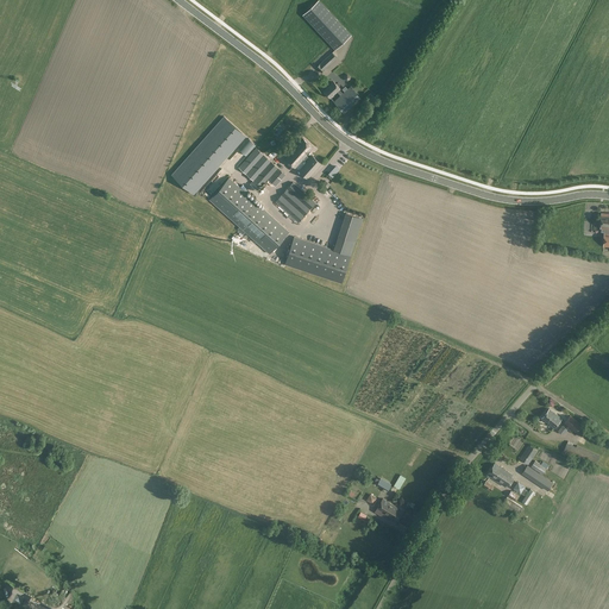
[(318,0),(302,14),(336,50),(351,35),(318,0)]
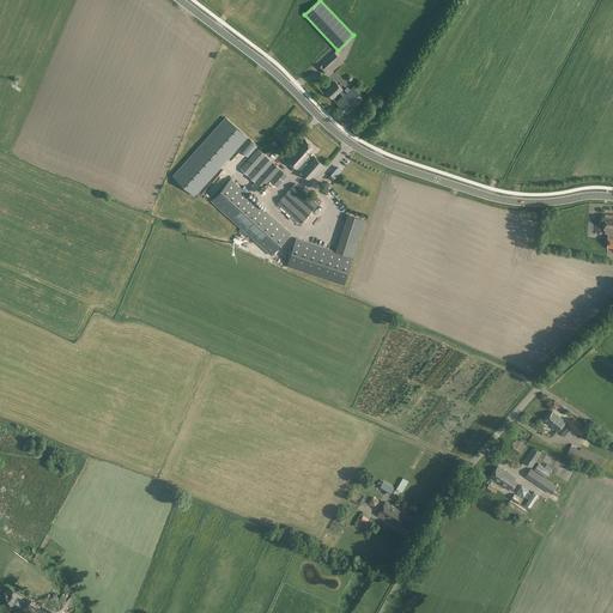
[(319,67),(323,73),(327,70),(340,58),(335,53),(319,67)]
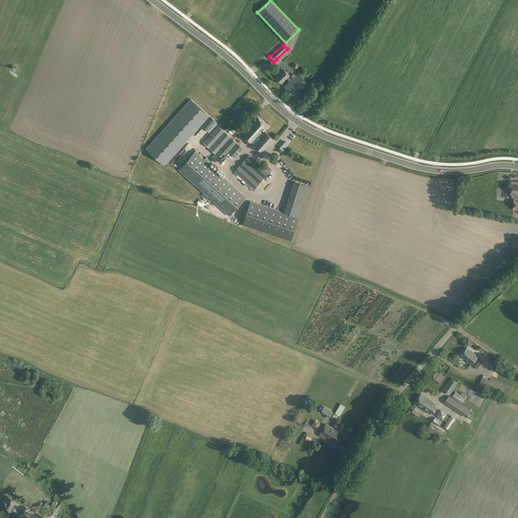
[(283,70),(275,78),(280,83),(286,78),(287,79),(289,77),(288,76),(289,76),(283,70)]
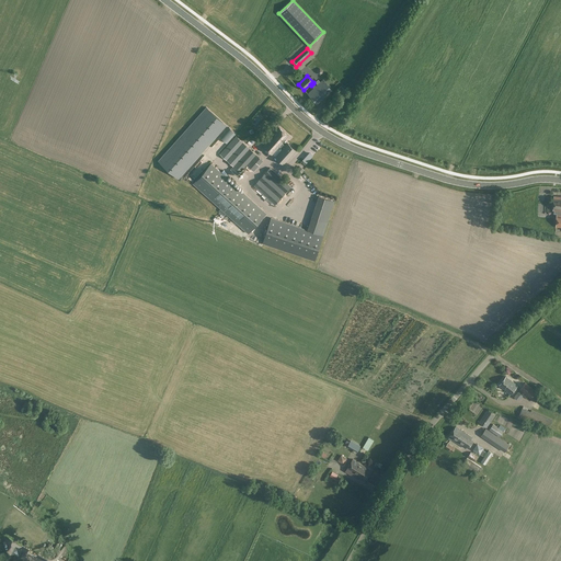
[(322,79),(307,93),(317,104),(332,90),(322,79)]
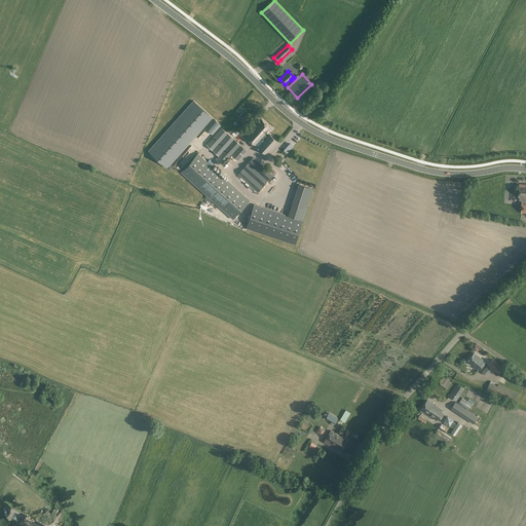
[(287,90),(282,97),(289,102),(294,96),(287,90)]
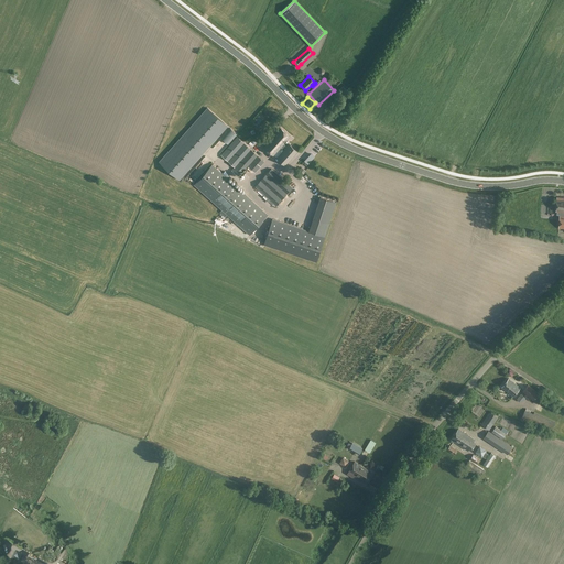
[(228,127),(208,108),(160,162),(180,181),(228,127)]
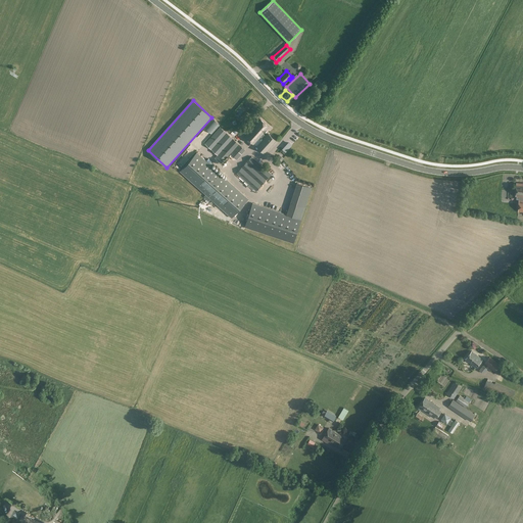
[(264,139),(266,136),(263,134),(264,133),(263,133),(269,127),(260,120),(254,126),(244,136),(253,144),(260,137),(264,139)]
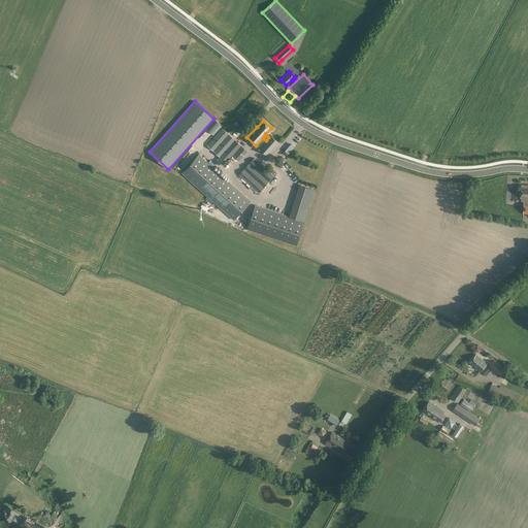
[(222,128),(206,145),(220,157),(217,160),(224,165),(232,156),(238,162),(248,152),(222,128)]
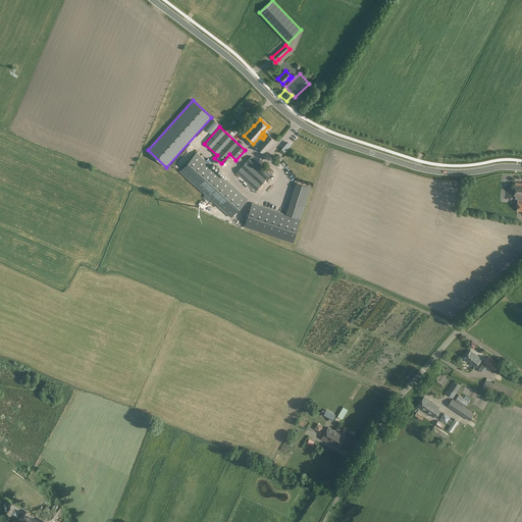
[(263,139),(256,147),(264,154),(275,141),(268,134),(265,137),(265,136),(263,139)]
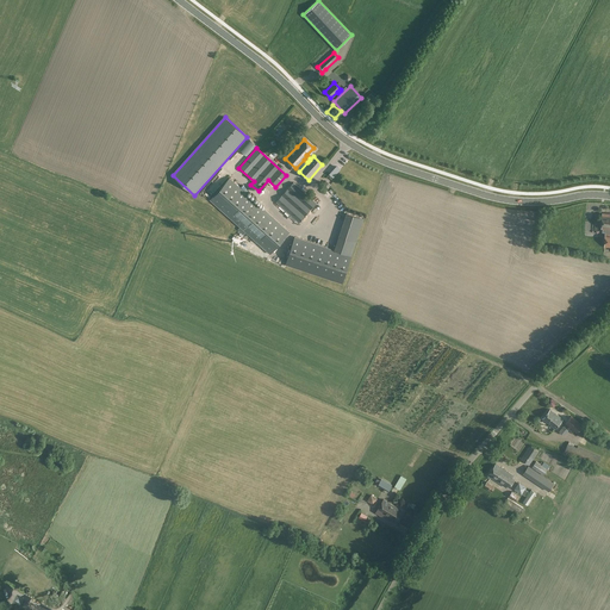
[(290,232),(229,178),(210,200),(269,254),(290,232)]
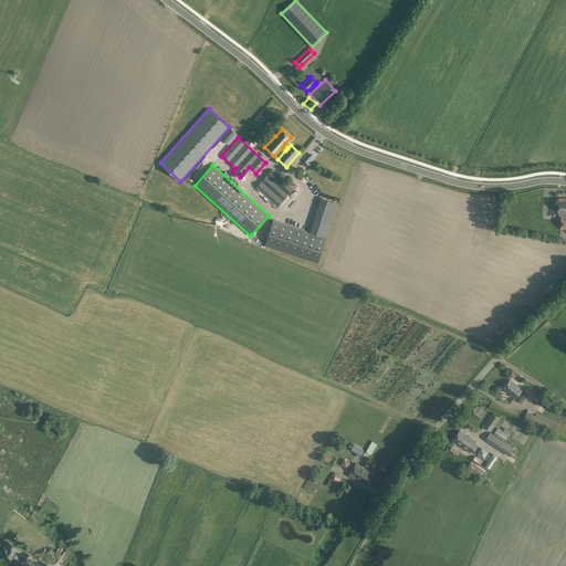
[(278,207),(294,188),(272,169),(255,187),(278,207)]
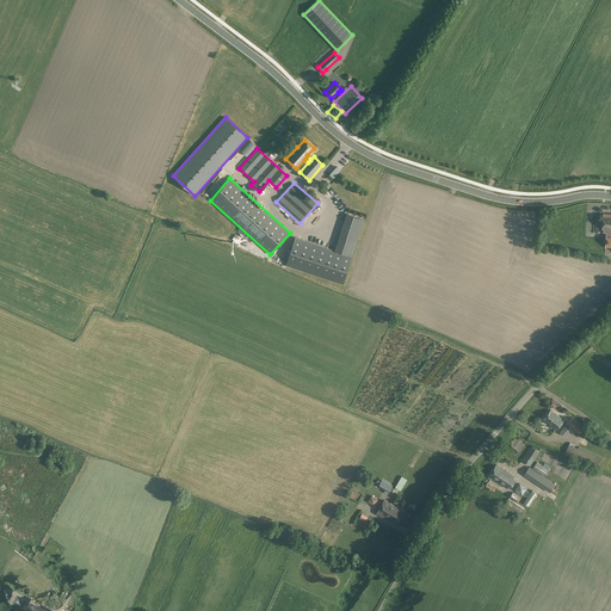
[(364,220),(347,214),(339,238),(356,244),(364,220)]
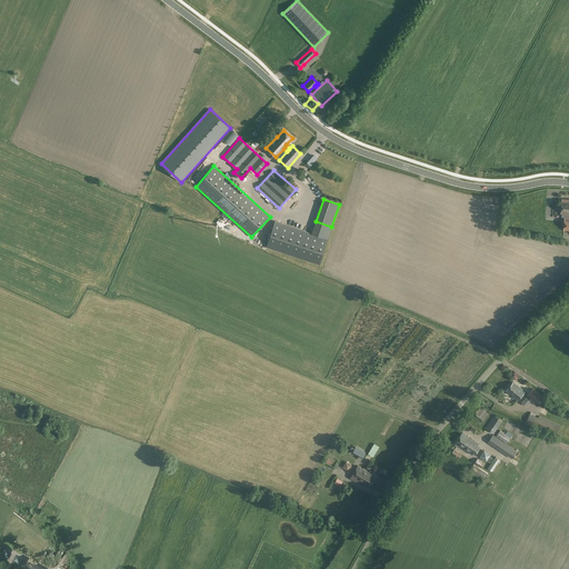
[(318,265),(327,239),(275,221),(266,247),(318,265)]
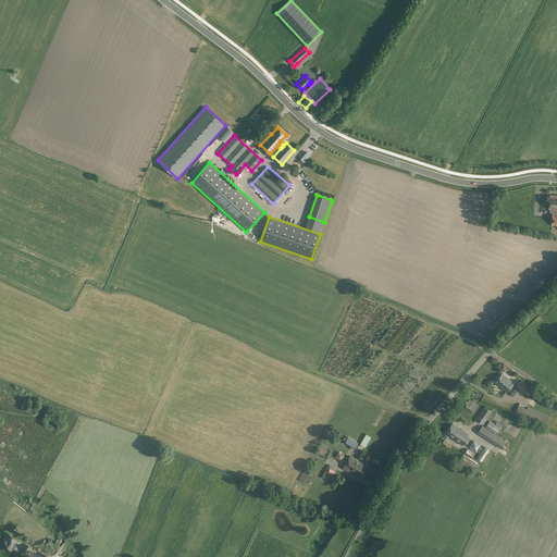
[(495,382),(507,392),(514,383),(503,374),(495,382)]
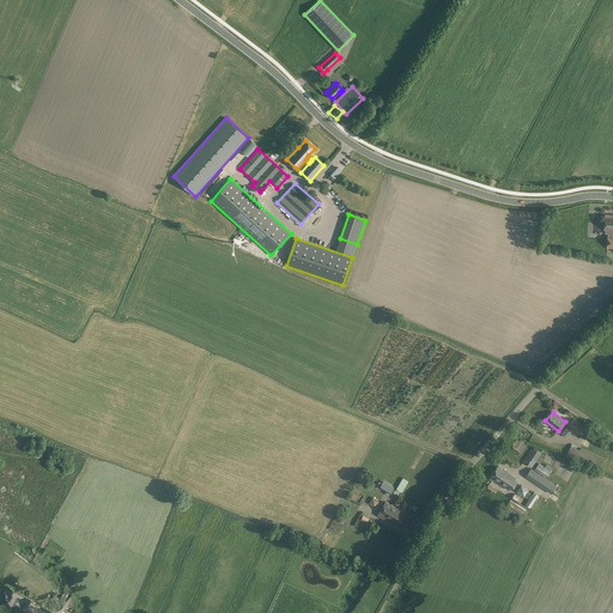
[(574,418),(568,426),(580,435),(586,428),(574,418)]
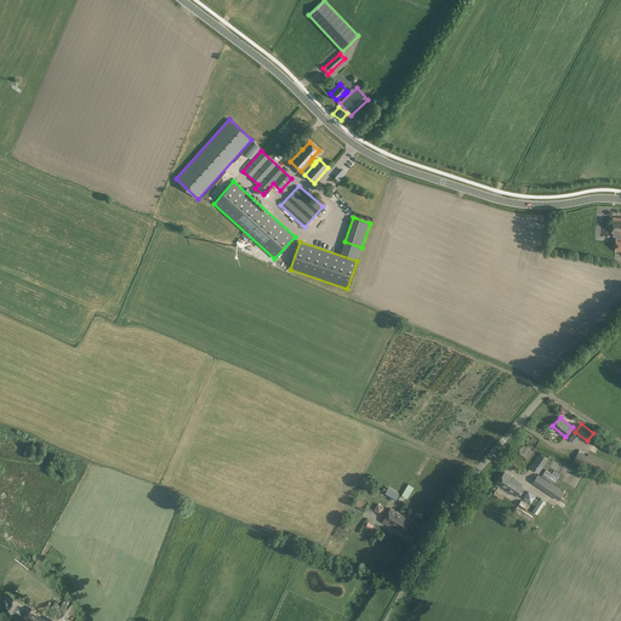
[(574,433),(569,439),(574,444),(579,438),(574,433)]
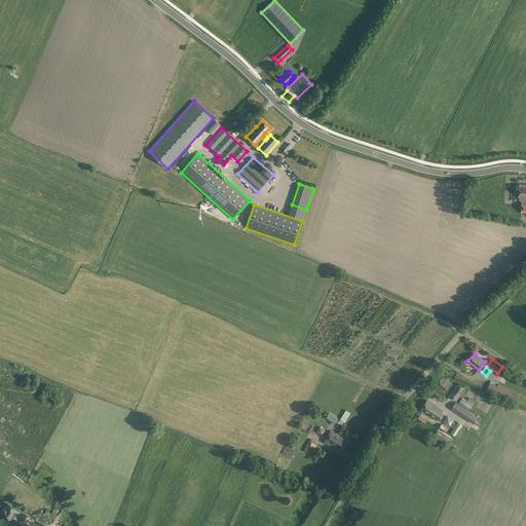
[(510,372),(509,374),(506,377),(516,382),(518,378),(519,376),(510,372)]
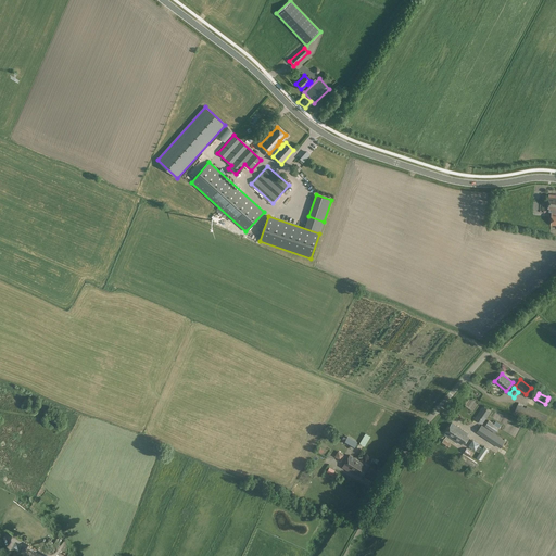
[(482,406),(475,418),(482,425),(491,412),(482,406)]
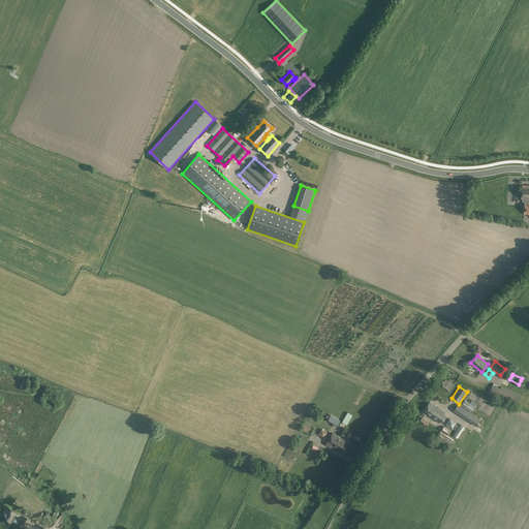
[(500,389),(497,396),(518,404),(521,396),(501,386),(500,389)]
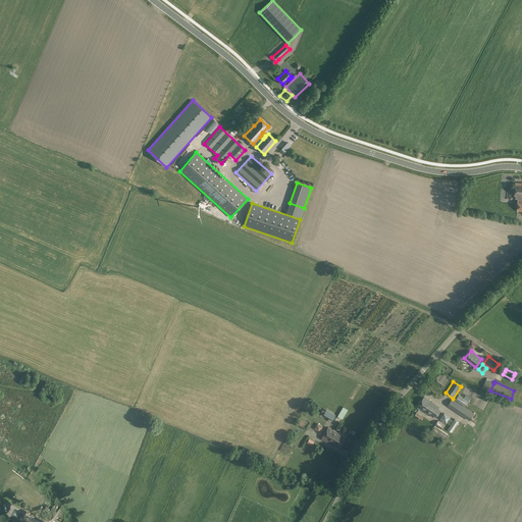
[(353,401),(362,385),(357,382),(349,398),(353,401)]
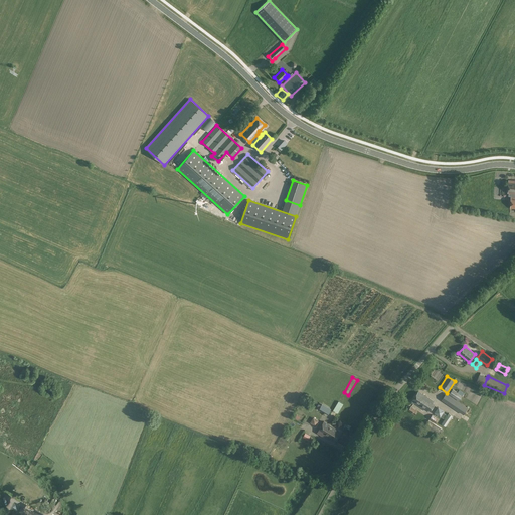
[(463,396),(458,393),(453,389),(449,394),(459,401),(463,396)]
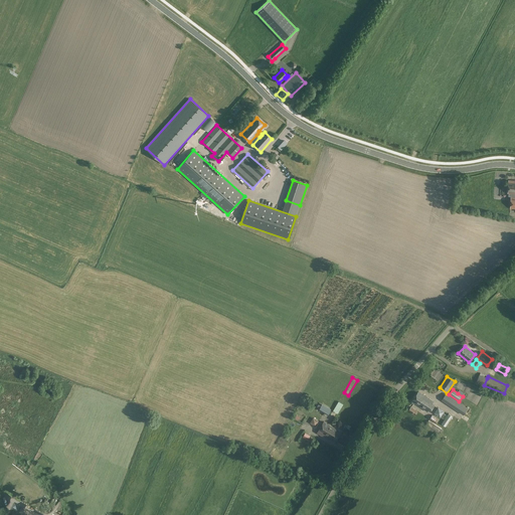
[(411,401),(426,411),(434,401),(418,391),(411,401)]
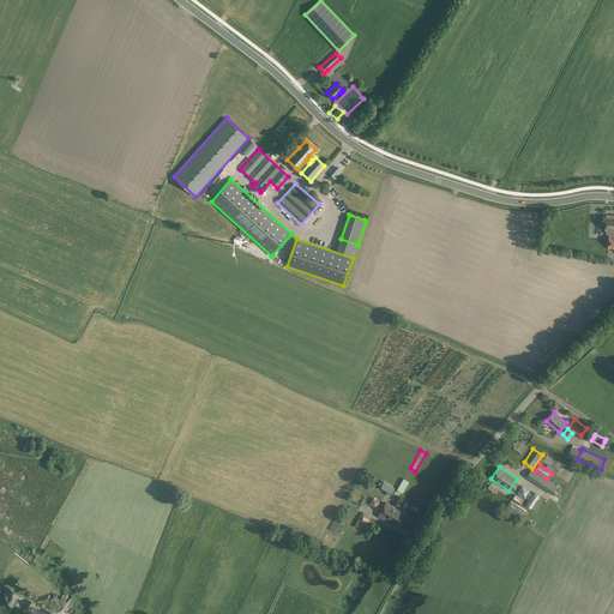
[(409,482),(404,479),(397,489),(403,493),(409,482)]
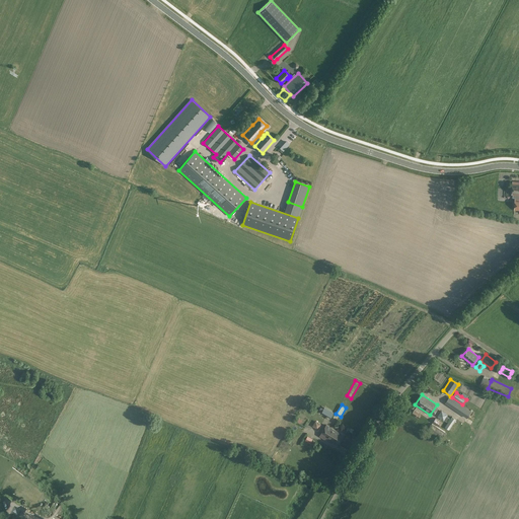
[(324,408),(321,413),(321,414),(329,419),(334,413),(324,408)]
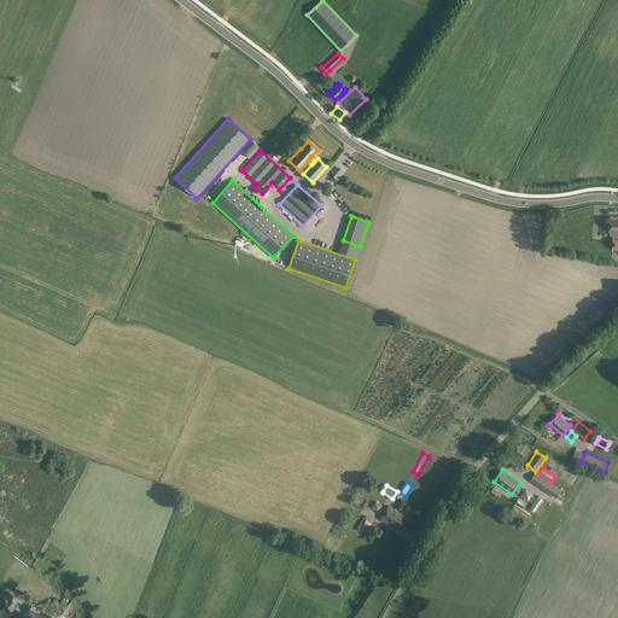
[(493,488),(490,493),(497,499),(501,494),(493,488)]
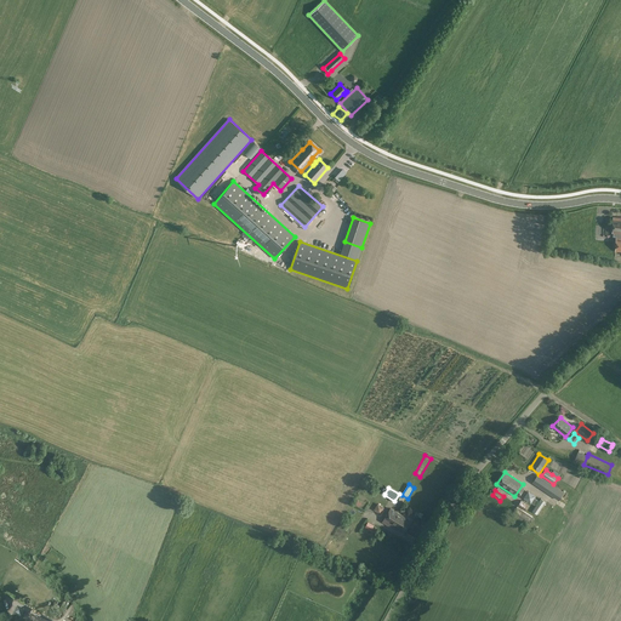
[(529,501),(534,495),(528,491),(523,497),(529,501)]
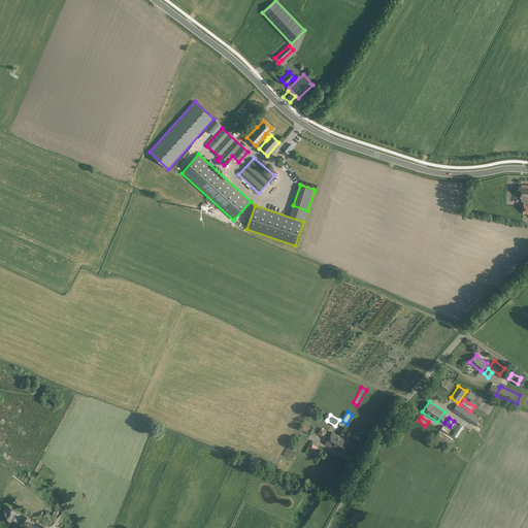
[(453,434),(457,437),(464,427),(460,424),(453,434)]
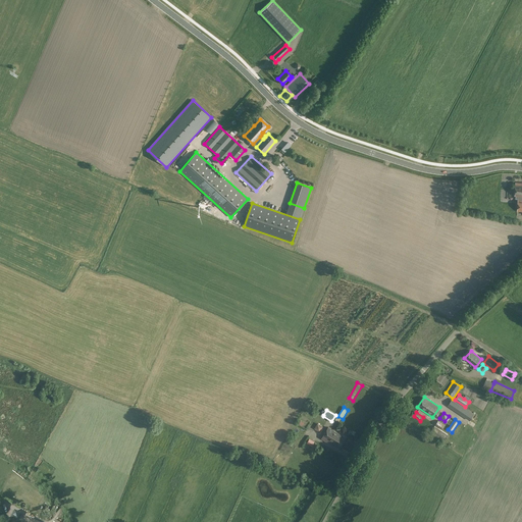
[(438,420),(434,425),(440,429),(444,424),(438,420)]
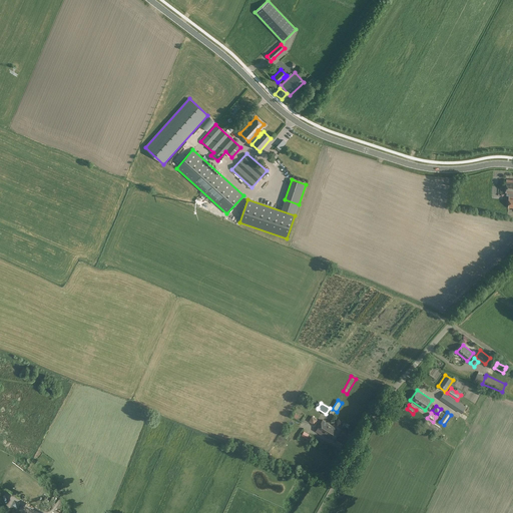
[(309,423),(316,424),(318,418),(311,416),(309,423)]
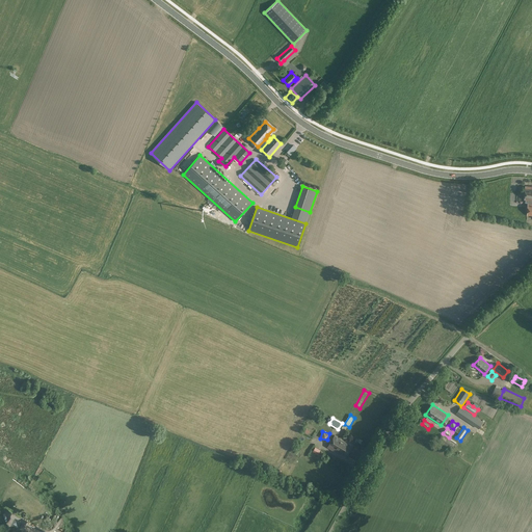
[(443,434),(437,442),(452,451),(456,443),(443,434)]
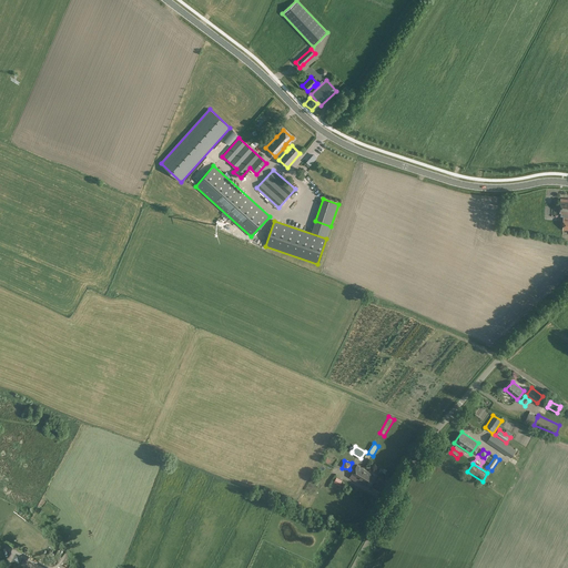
[(352,475),(371,486),(376,476),(357,465),(352,475)]
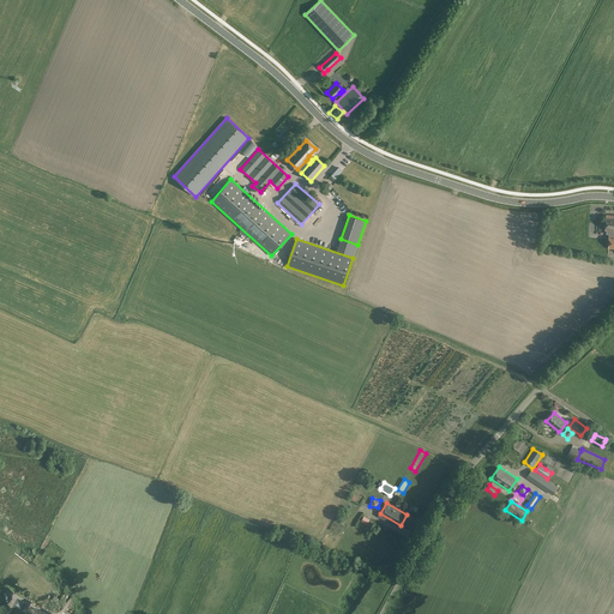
[(37,606),(50,612),(53,607),(38,601),(37,606)]
